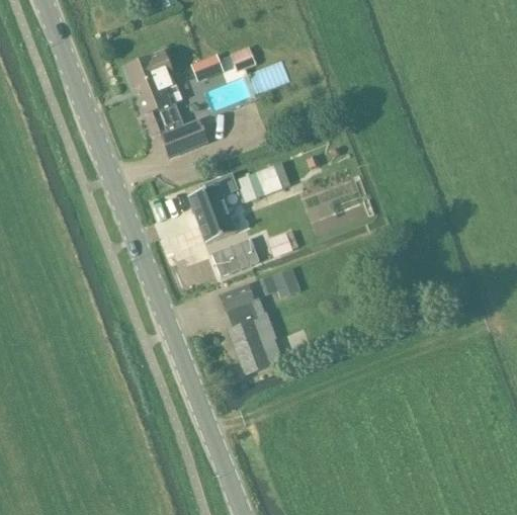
[(160,0),(164,8),(179,2),(178,0),(160,0)]
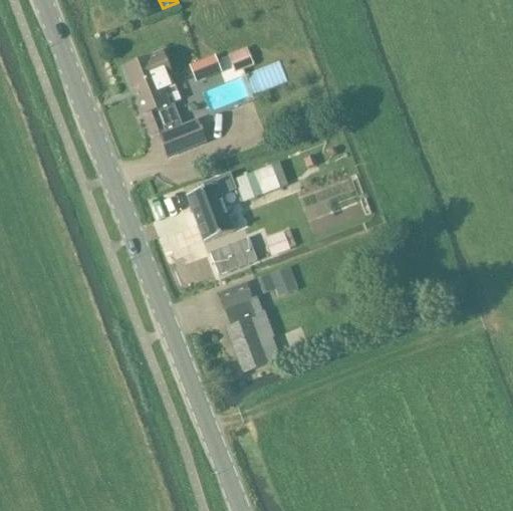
[(247,47),(236,51),(243,68),(254,64),(247,47)]
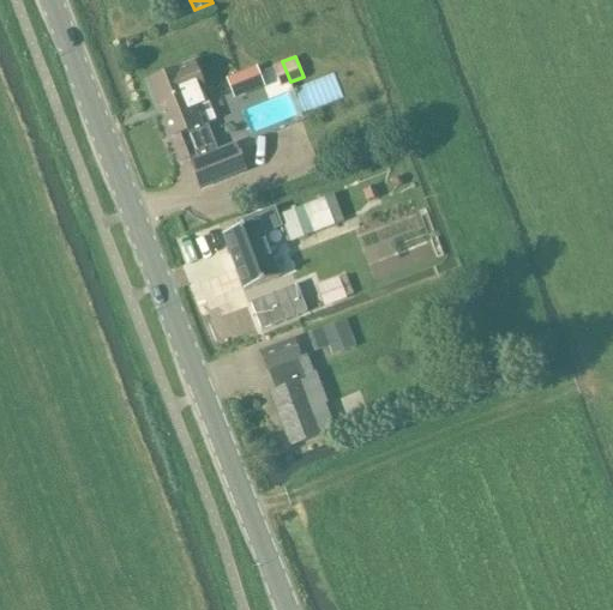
[(178,66),(150,77),(182,157),(190,155),(202,185),(247,167),(236,140),(216,148),(206,121),(200,122),(194,108),(205,103),(199,86),(204,84),(194,61),(179,67),(178,66)]
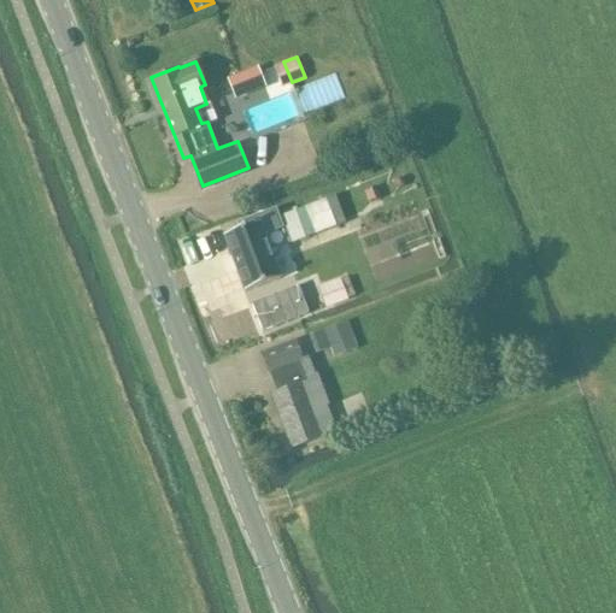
[(240,74),(229,78),(236,96),(267,84),(260,71),(258,66),(240,74)]
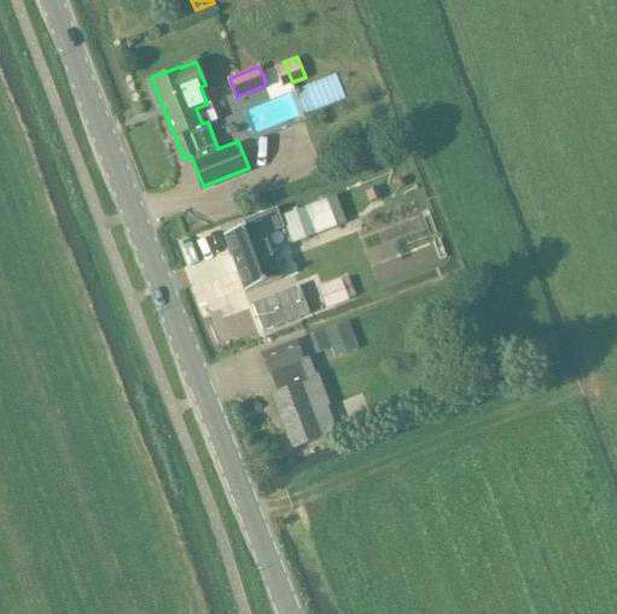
[(255,130),(307,112),(297,85),(245,103),(255,130)]
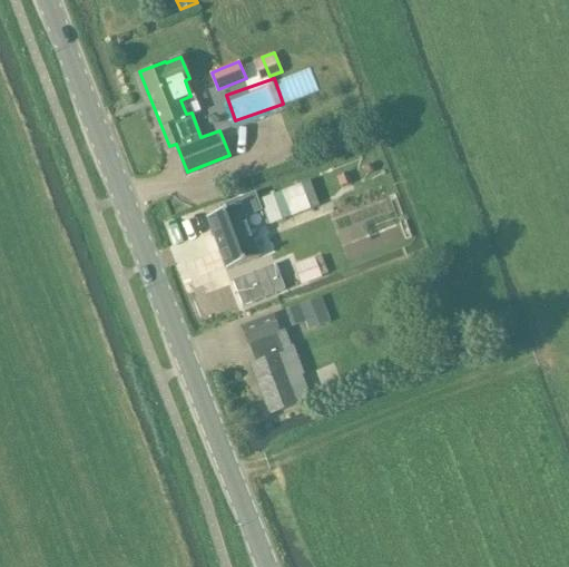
[(333,184),(322,187),(341,244),(401,224),(380,160),(331,176),(333,184)]
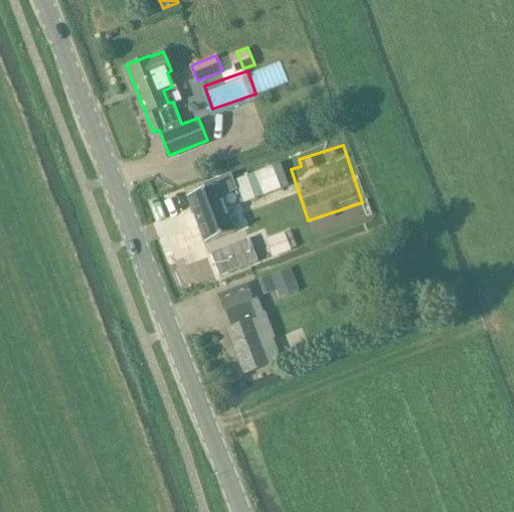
[(281,188),(289,185),(281,162),(272,165),(281,188)]
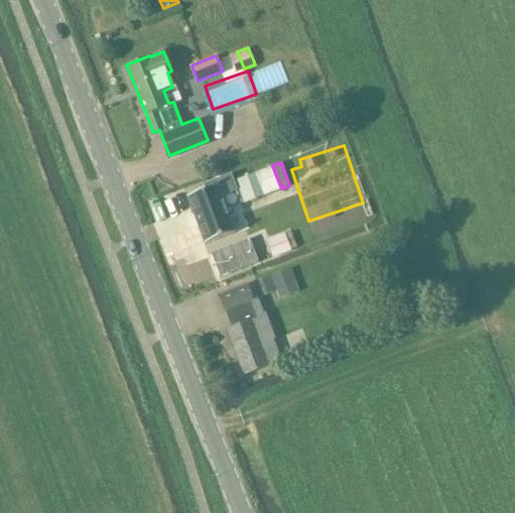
[(256,198),(264,195),(256,171),(248,174),(256,198)]
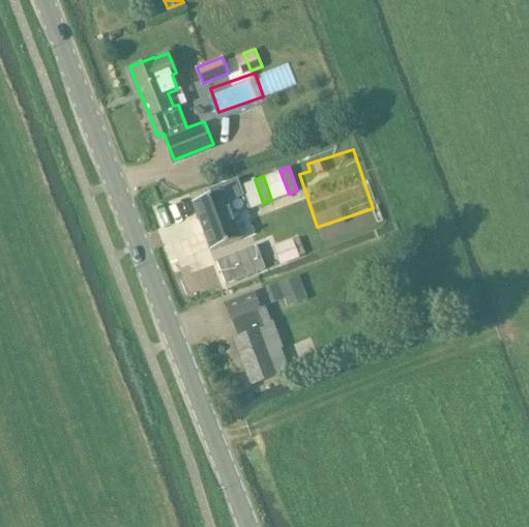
[(207,196),(193,201),(194,202),(211,249),(210,249),(211,250),(242,238),(241,237),(227,199),(242,194),(237,178),(205,191),(207,196)]
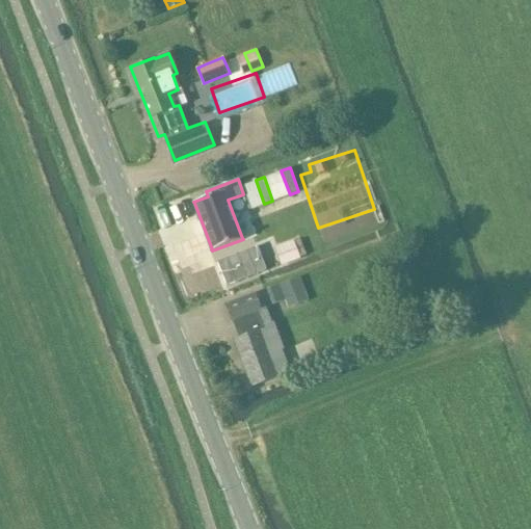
[(294,240),(283,244),(289,261),(300,257),(300,256),(294,240)]
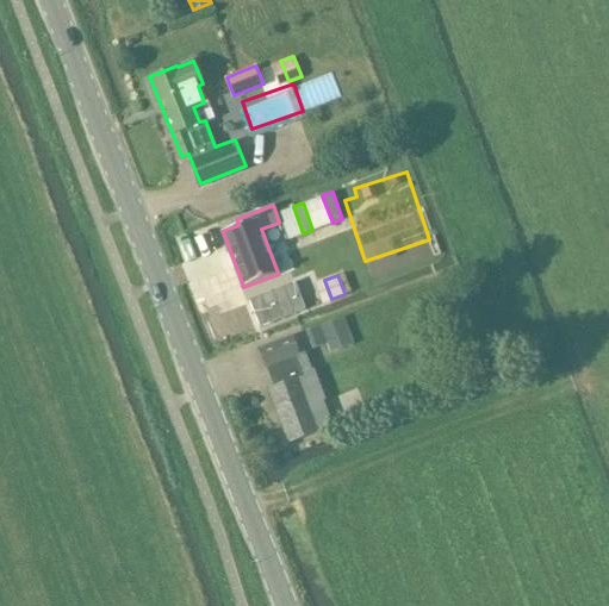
[(296,281),(250,298),(261,326),(306,308),(296,281)]
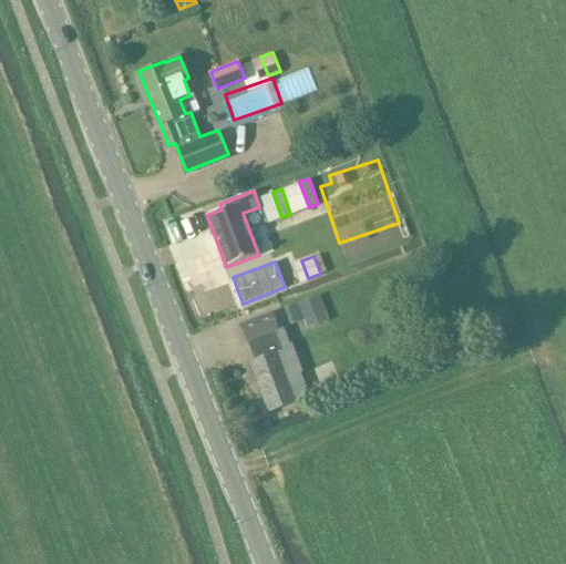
[(320,294),(298,301),(304,317),(307,325),(329,317),(320,294)]
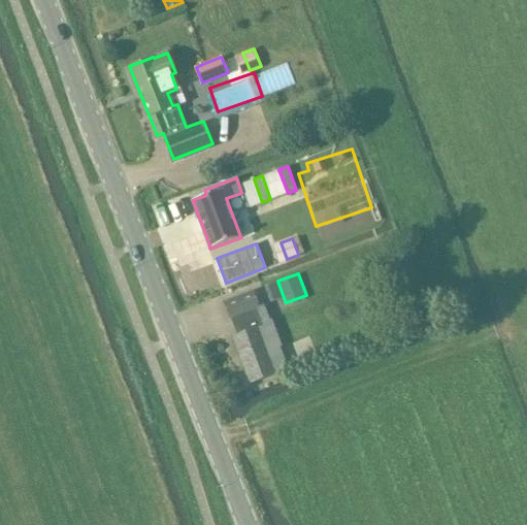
[(277,281),(266,285),(271,299),(283,295),(277,281)]
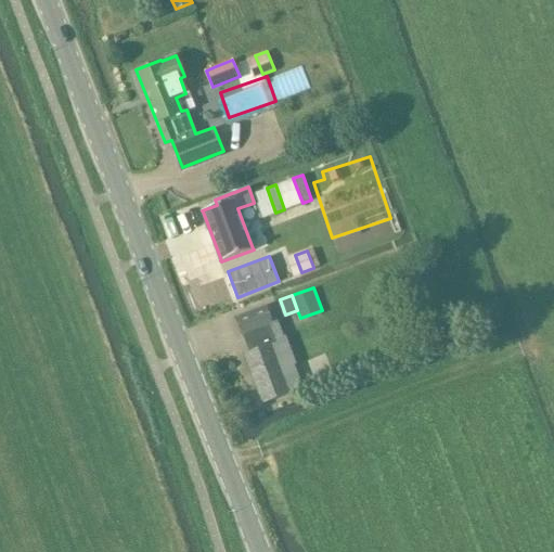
[(235,316),(248,351),(245,352),(262,400),(303,386),(295,364),(297,364),(286,335),(284,335),(279,320),(272,322),(266,305),(235,316)]
